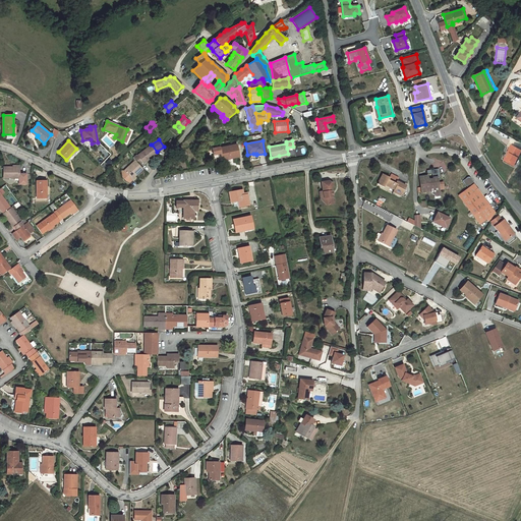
[(135,160),(139,165),(141,163),(142,164),(158,153),(157,152),(152,145),(137,156),(136,156),(133,158),(135,160)]
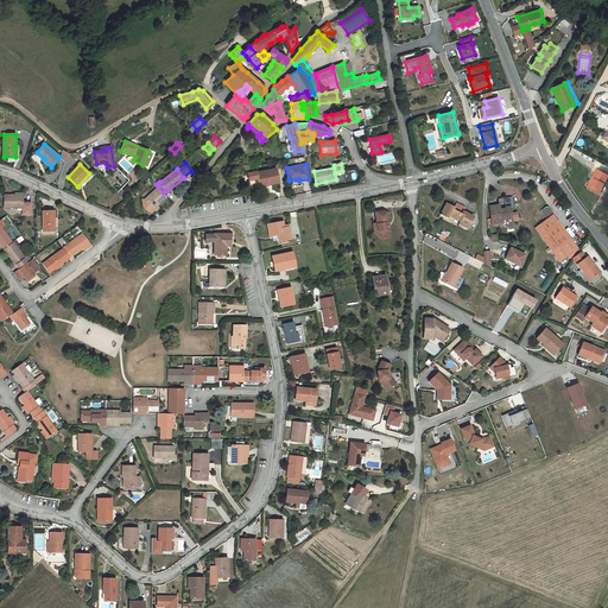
[(248,181),(257,179),(258,184),(267,183),(267,185),(279,183),(276,169),(257,173),(257,172),(247,173),(248,181)]
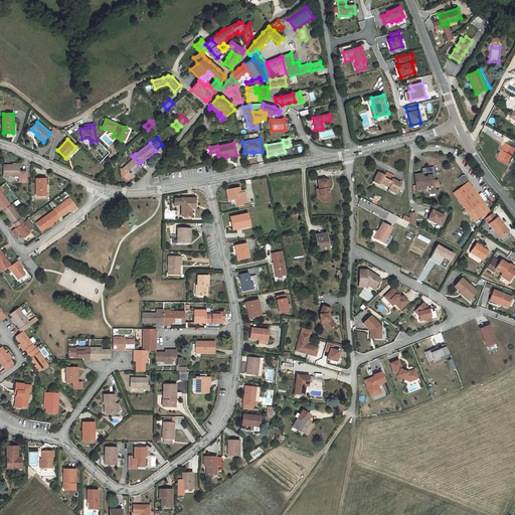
[(514,148),(506,144),(501,154),(502,155),(500,159),(508,164),(514,150),(514,148)]
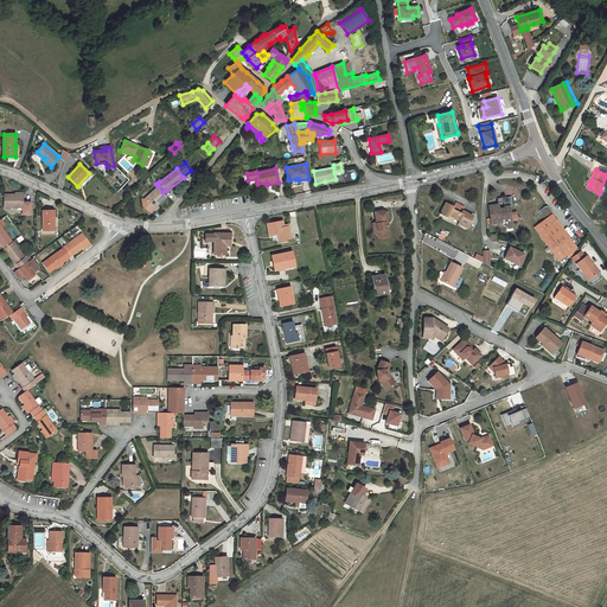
[(89,173),(77,186),(80,189),(91,176),(89,173)]
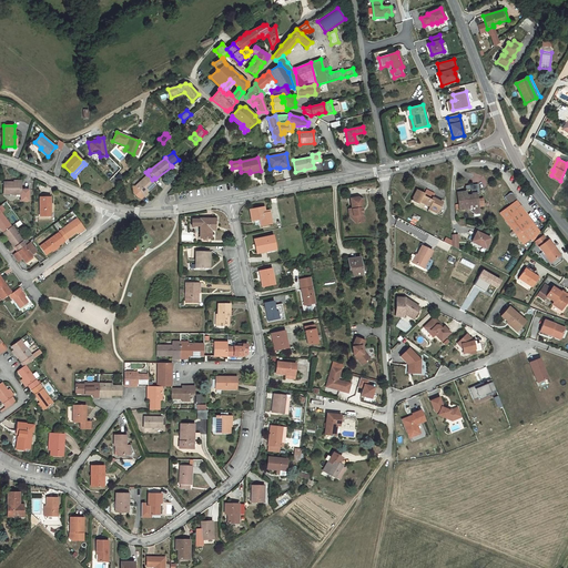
[(149,194),(146,192),(152,186),(153,188),(156,184),(152,180),(148,174),(135,186),(144,196),(145,198),(149,194)]
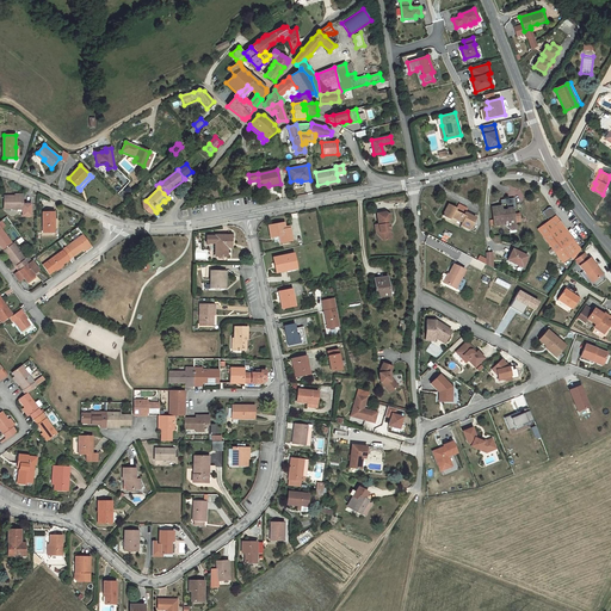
[(14,196),(4,196),(4,209),(23,209),(23,216),(31,216),(31,204),(23,204),(23,196),(14,196)]
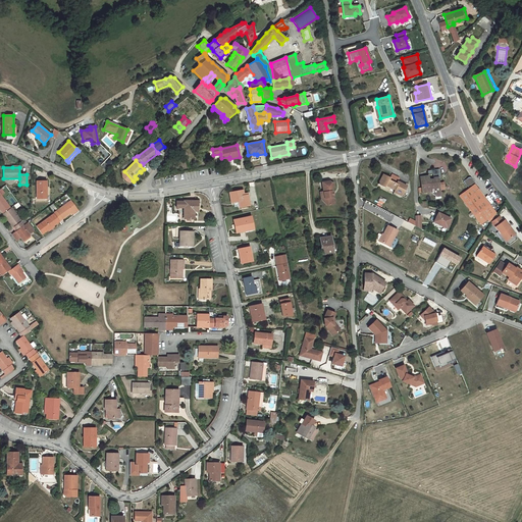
[(422,193),(430,192),(436,197),(440,197),(439,191),(438,183),(438,177),(440,177),(439,168),(427,170),(428,174),(433,173),(434,181),(432,181),(431,179),(429,180),(428,176),(420,177),(422,188),(418,188),(419,193),(422,192),(422,193)]
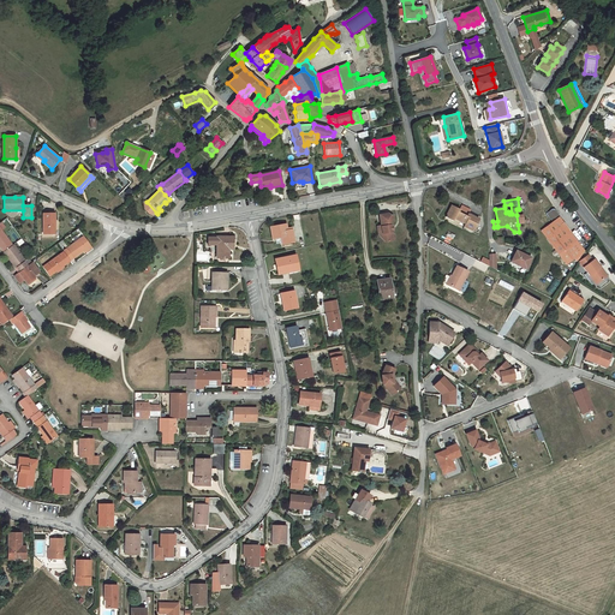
[(156,213),(147,202),(143,202),(144,209),(149,214),(150,213),(151,215),(153,214),(154,215),(156,213)]
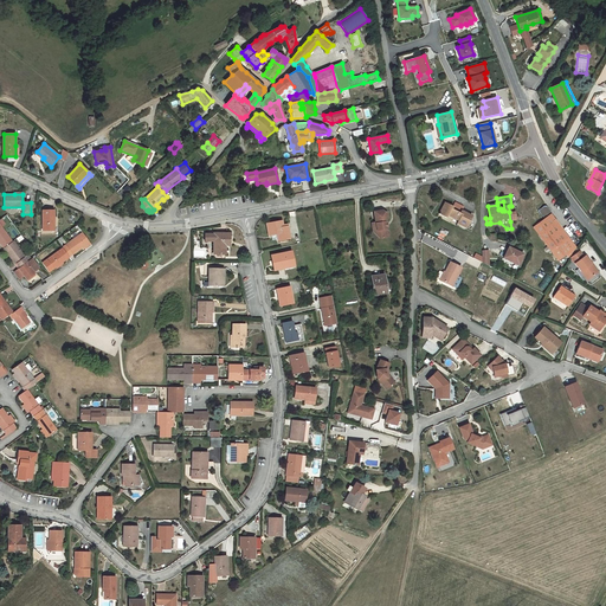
[(459,220),(458,223),(468,227),(474,217),(463,211),(462,211),(461,213),(453,208),(455,206),(453,206),(445,201),(439,213),(447,218),(449,214),(459,220)]
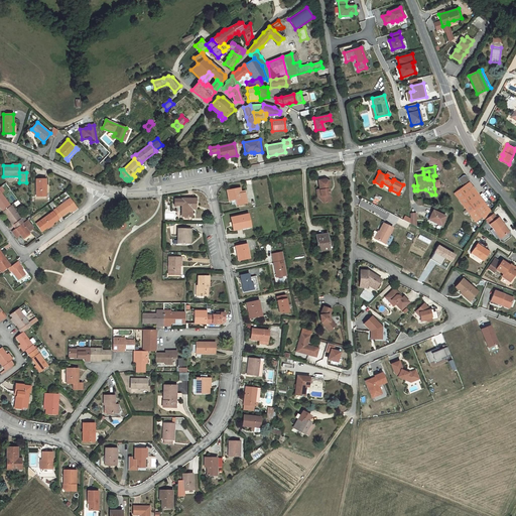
[(393,179),(394,179),(396,176),(388,172),(386,175),(387,175),(386,177),(392,181),(393,179)]
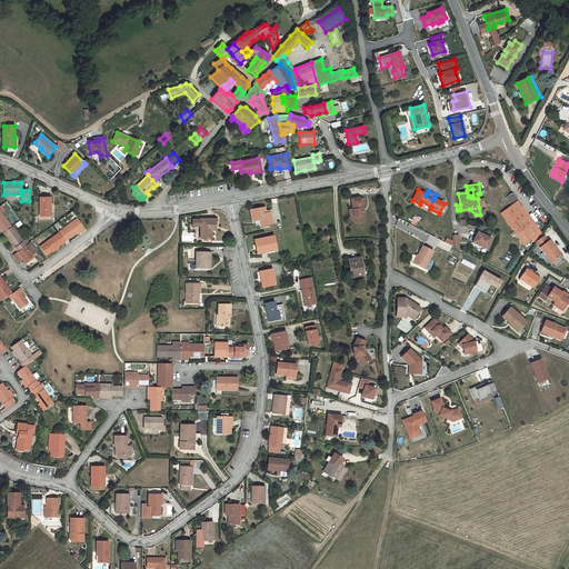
[(505,198),(511,206),(500,213),(525,246),(531,239),(535,243),(541,233),(517,201),(518,200),(513,193),(510,193),(505,198)]
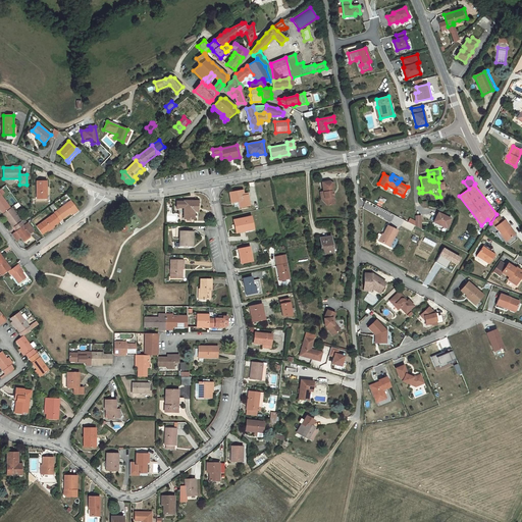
[(46,180),(37,180),(37,199),(47,198),(46,180)]
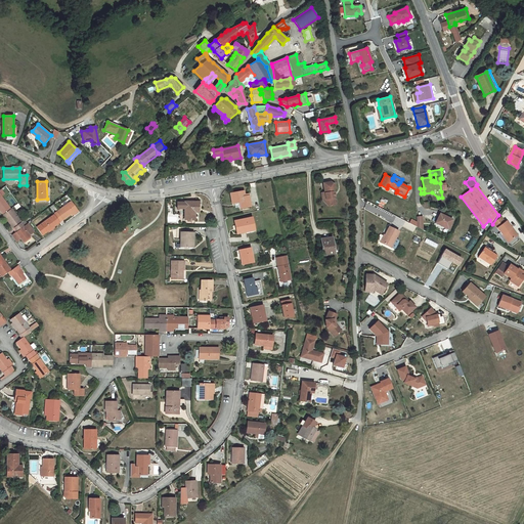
[(331,182),(323,183),(324,192),(321,192),(322,200),(328,200),(329,207),(335,205),(336,203),(336,200),(334,198),(332,199),(332,194),(335,188),(335,184),(331,182)]
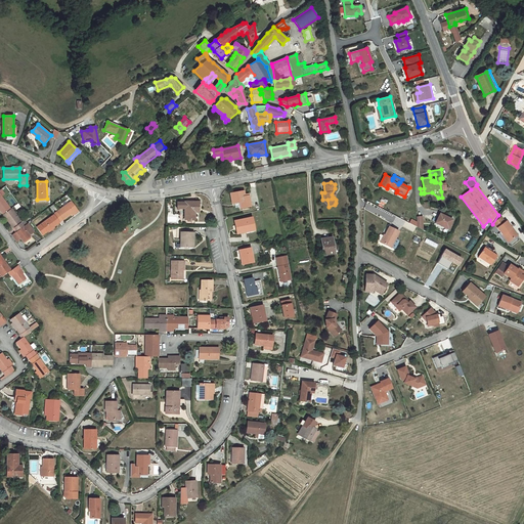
[(0,210),(3,214),(10,209),(1,195),(4,193),(1,189),(0,189),(0,210)]
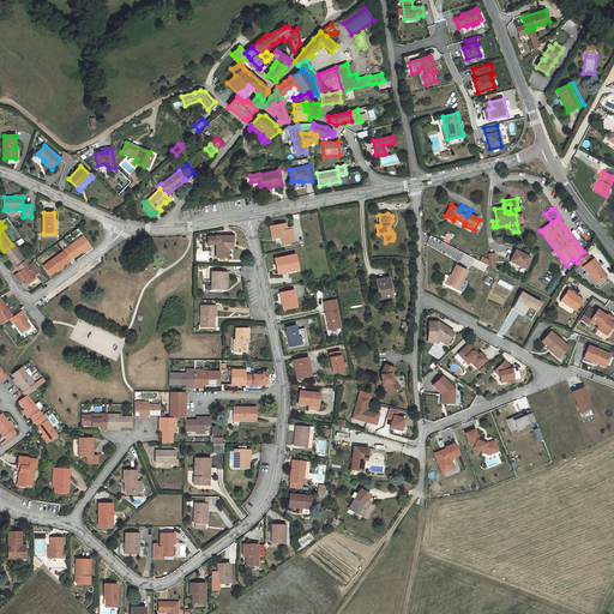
[(287,228),(286,224),(270,227),(272,239),(281,236),(282,244),(294,242),(290,228),(287,228)]
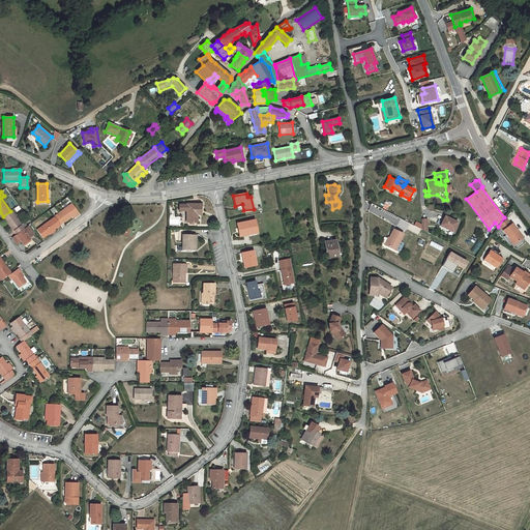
[(78,212),(71,203),(55,215),(54,216),(55,217),(60,225),(71,216),(78,212)]
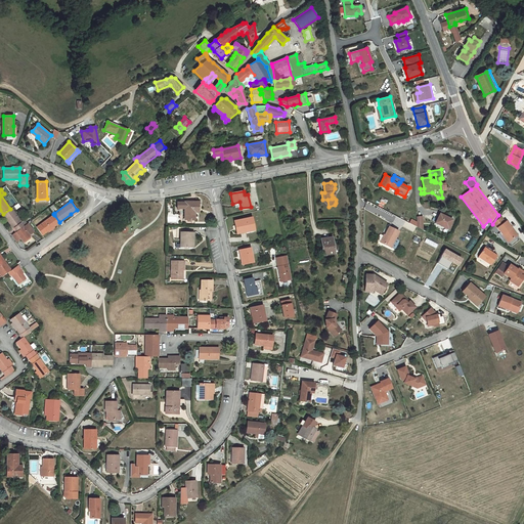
[(199,208),(199,202),(185,202),(185,203),(177,203),(177,208),(185,208),(184,219),(194,219),(194,212),(194,208),(199,208)]
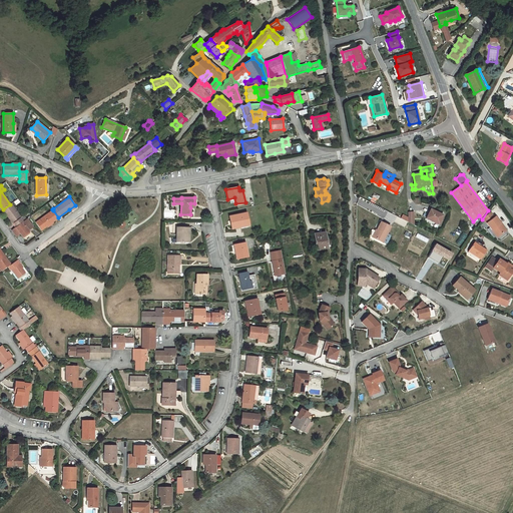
[(10,204),(3,209),(9,217),(13,223),(14,222),(16,226),(26,219),(23,215),(21,217),(11,204),(10,204)]
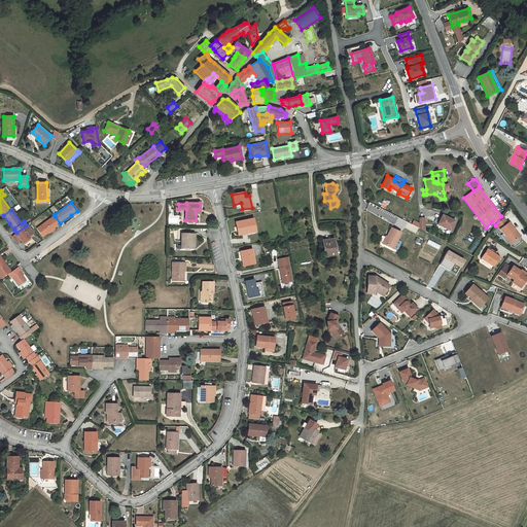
[(455,221),(442,215),(437,224),(451,231),(455,221)]
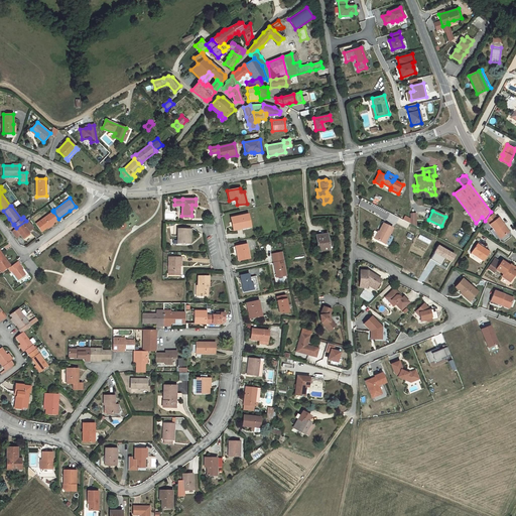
[(58,219),(53,212),(36,224),(41,232),(50,226),(58,219)]
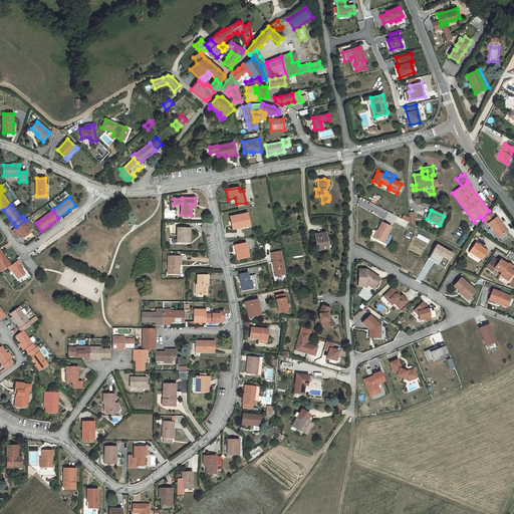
[(249,224),(247,213),(230,217),(233,230),(241,228),(240,226),(249,224)]
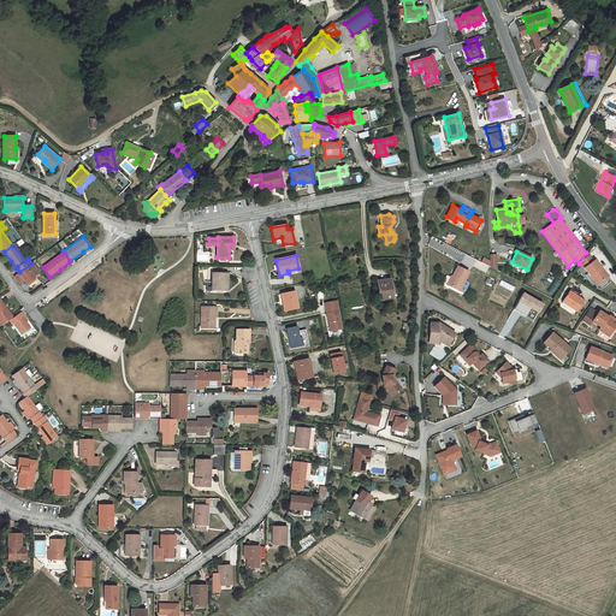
[(606,278),(599,270),(600,268),(594,260),(593,261),(588,255),(580,262),(597,285),(606,278)]
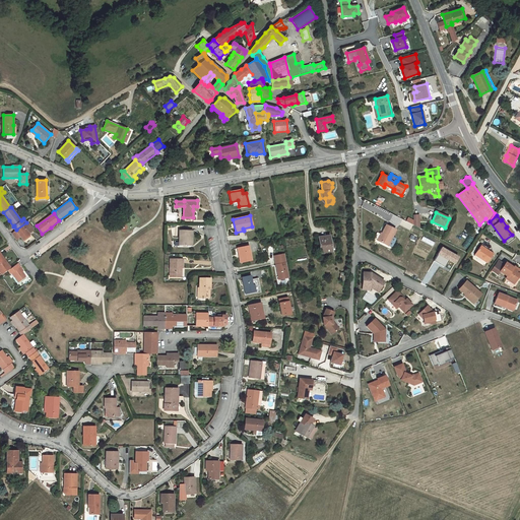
[(16,230),(12,234),(14,236),(16,240),(20,237),(23,241),(29,236),(28,234),(34,231),(27,222),(26,222),(16,230)]
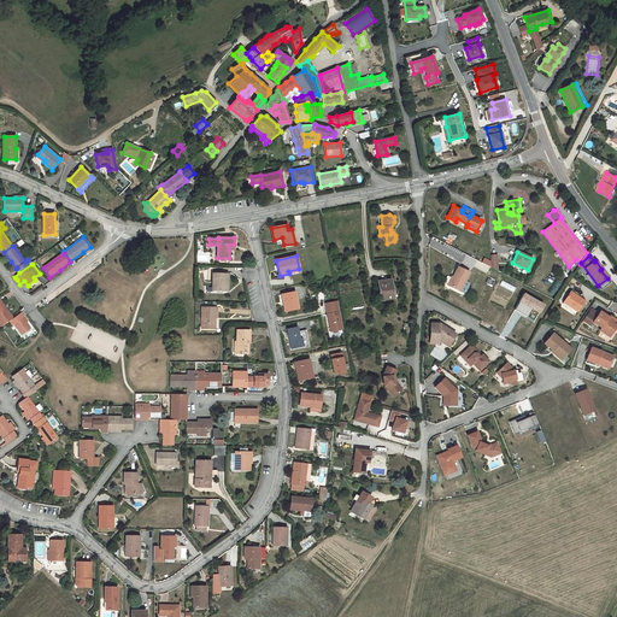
[(450,287),(460,292),(470,274),(458,268),(453,277),(454,278),(450,287)]
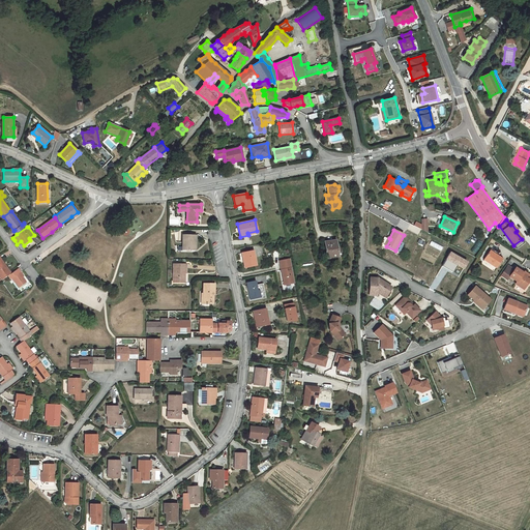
[(196,235),(183,234),(183,251),(196,251),(196,235)]
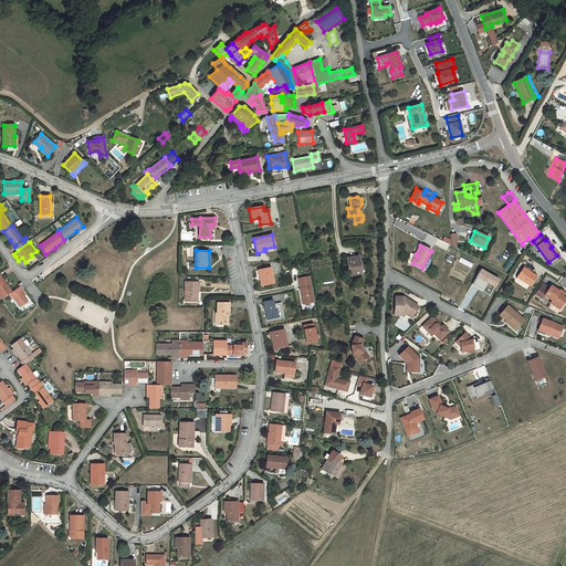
[(349,275),(366,274),(364,264),(359,265),(358,257),(347,258),(349,275)]
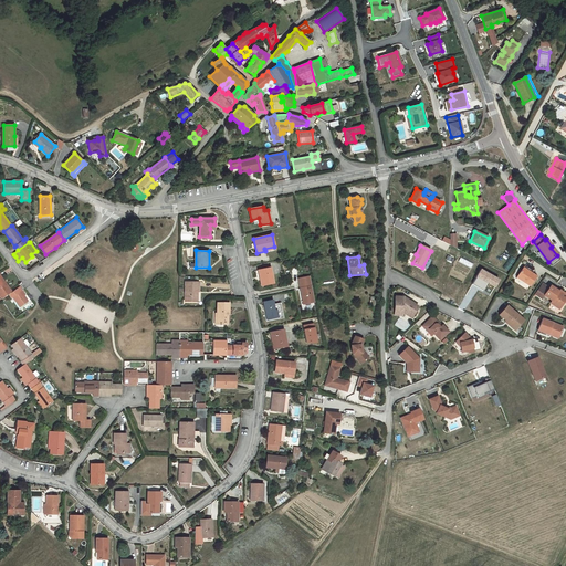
[(524,265),(516,278),(530,286),(536,276),(530,272),(531,271),(524,265)]
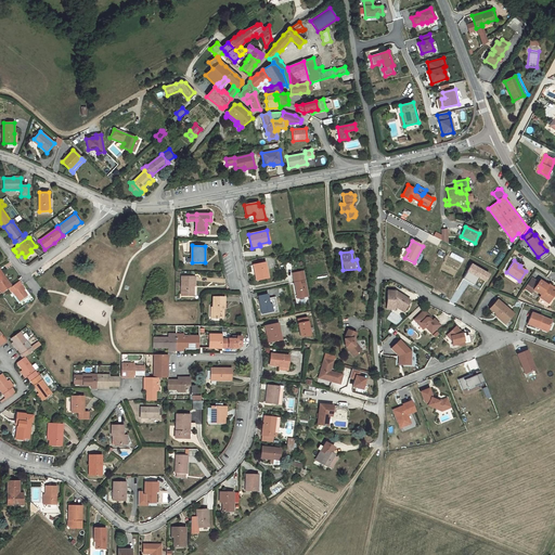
[(266,262),(253,265),(256,281),(269,278),(266,262)]
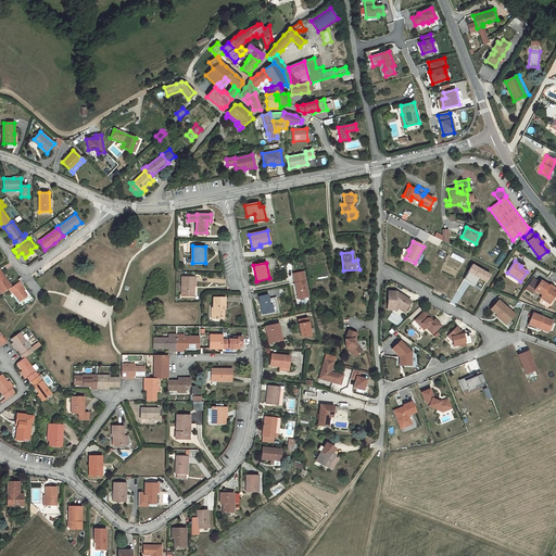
[(474,286),(479,279),(484,282),(489,277),(472,265),(463,279),(474,286)]
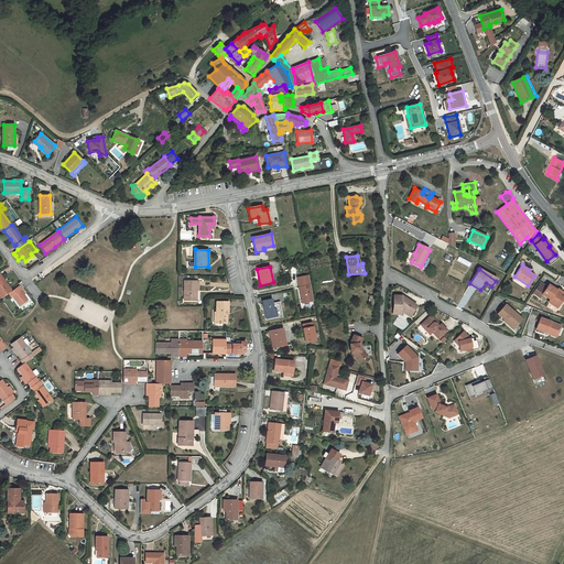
[(9,290),(10,289),(1,277),(0,274),(0,294),(2,297),(9,293),(11,292),(9,290)]
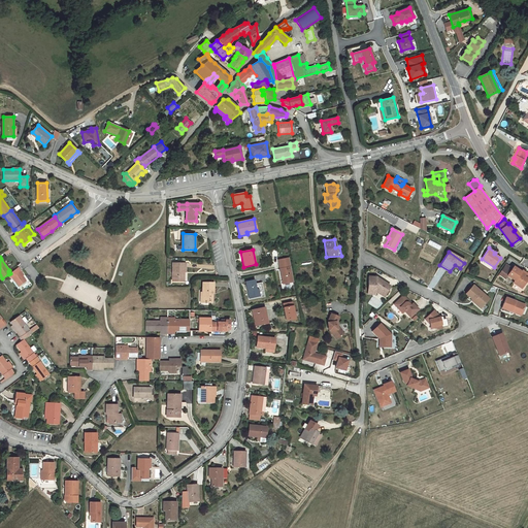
[(289,258),(278,260),(283,285),(294,282),(289,258)]
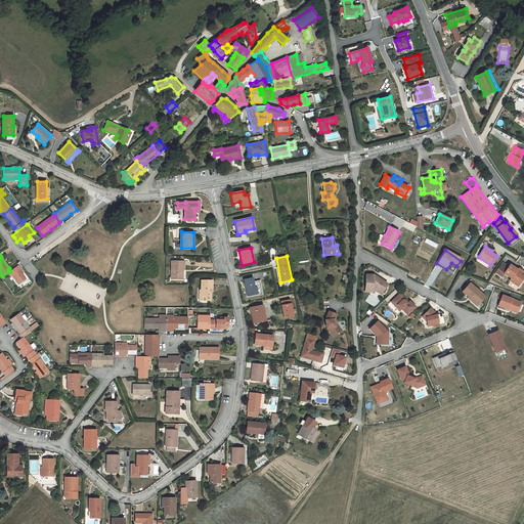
[(173,261),(171,261),(171,278),(181,279),(181,270),(182,270),(184,270),(184,261),(176,261),(173,261)]
